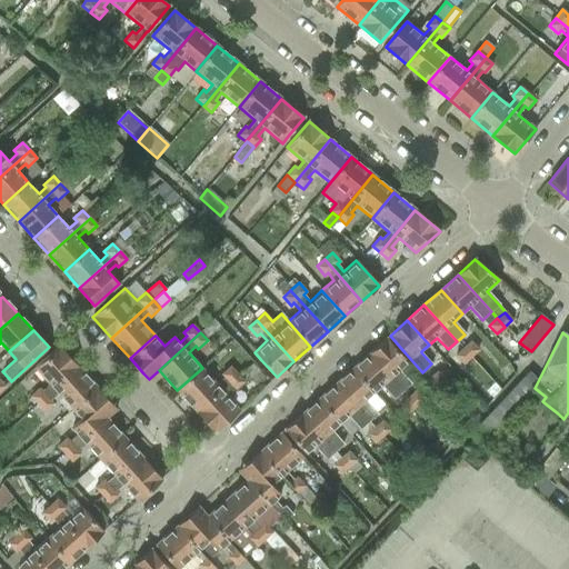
[(387,339),(369,353),(402,390),(411,382),(400,371),(409,363),(401,355),(387,339)]
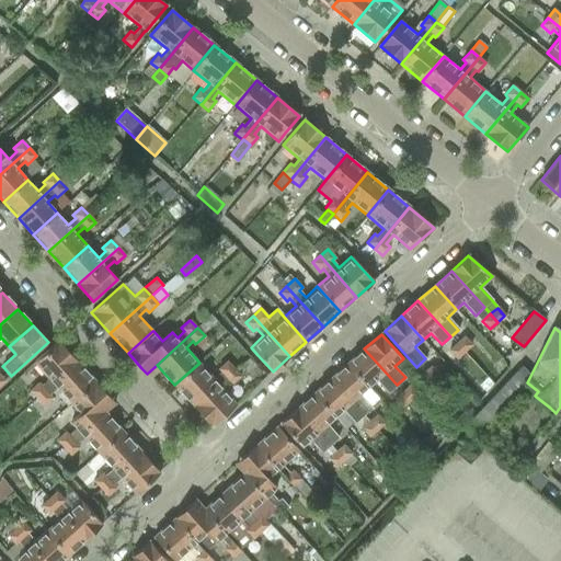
[(464,336),(457,343),(464,352),(471,345),(464,336)]
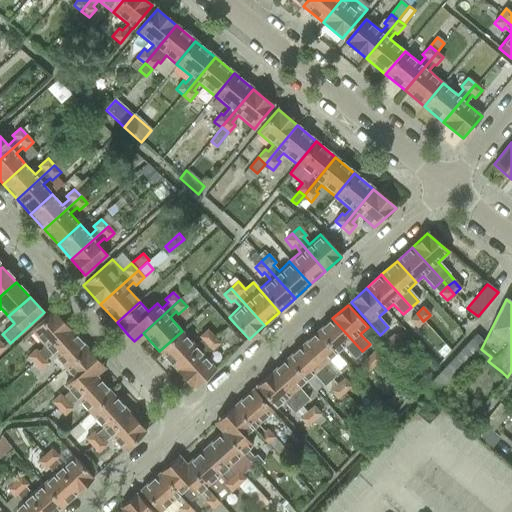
[(35,349),(26,357),(33,364),(34,363),(71,330),(54,311),(39,325),(31,332),(44,346),(37,352),(35,349)]
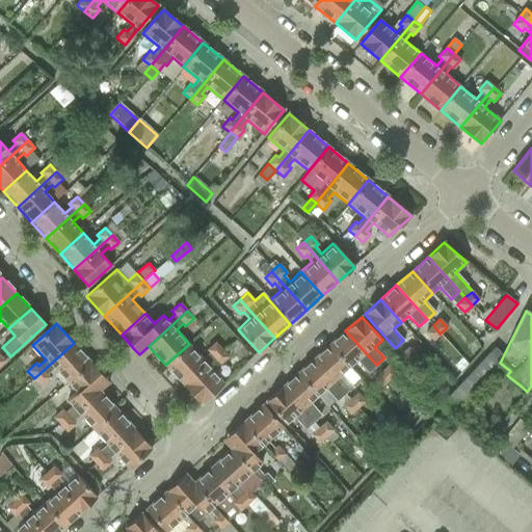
[(433,325),(425,333),(432,340),(440,334),(433,325)]
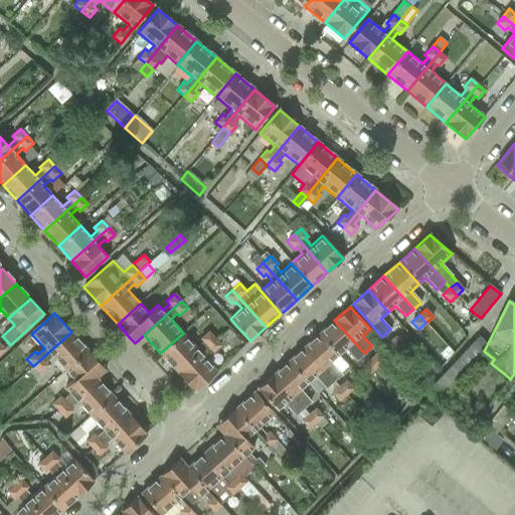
[(334,320),(319,334),(339,356),(346,350),(356,361),(364,353),(334,320)]
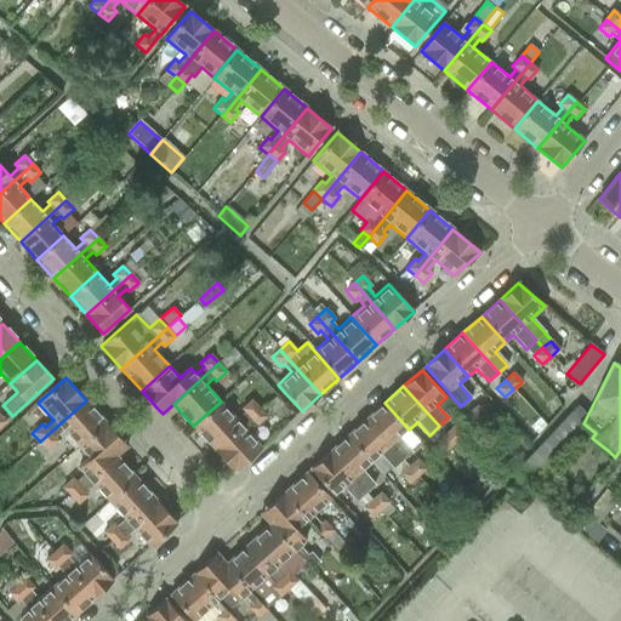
[(275,397),(266,406),(279,421),(289,411),(275,397)]
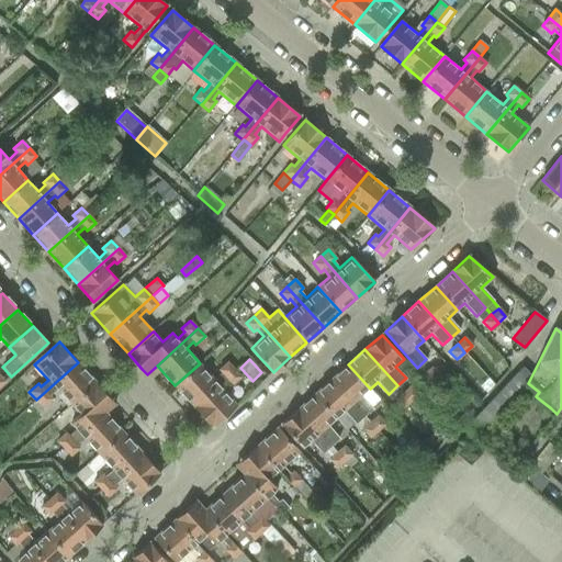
[(37,398),(36,400),(43,407),(52,400),(49,396),(57,389),(71,405),(72,405),(96,383),(78,362),(37,398)]
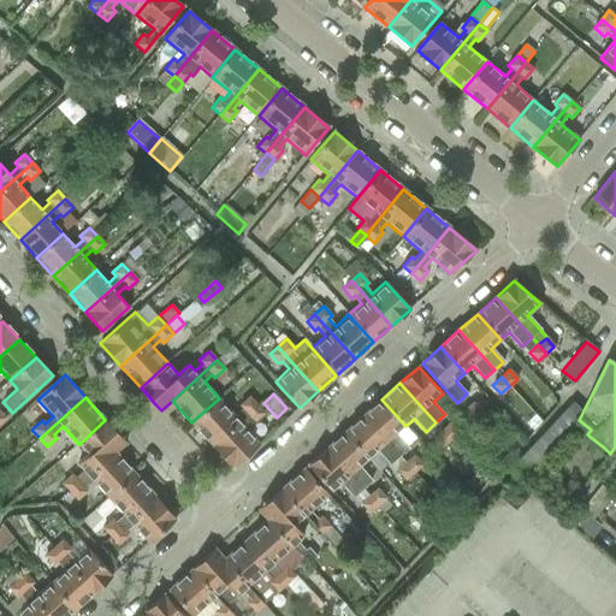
[(191,422),(212,445),(256,406),(249,397),(240,406),(242,408),(235,415),(219,398),(191,422)]
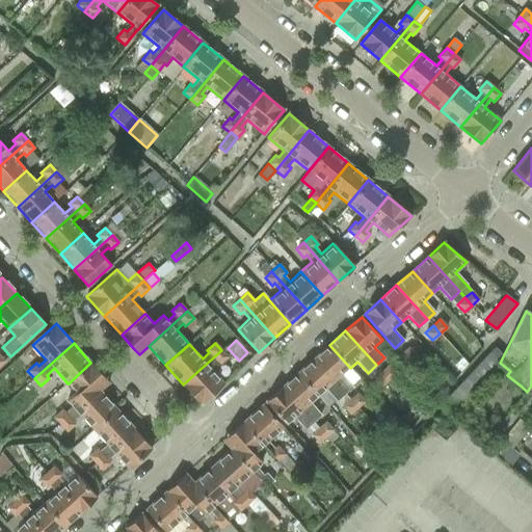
[(329,345),(314,360),(345,394),(353,386),(343,374),(350,368),(329,345)]
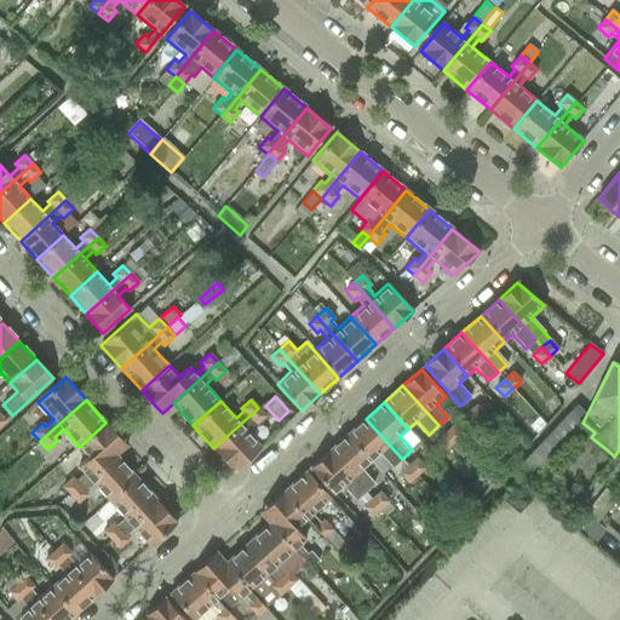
[(469,412),(469,413),(476,422),(477,422),(484,414),(476,406),(472,409),(469,412)]
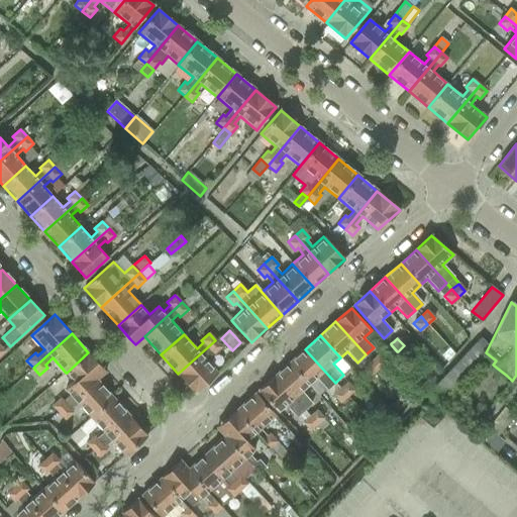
[(215,340),(178,374),(195,393),(217,373),(203,357),(211,350),(213,353),(221,346),(215,340)]
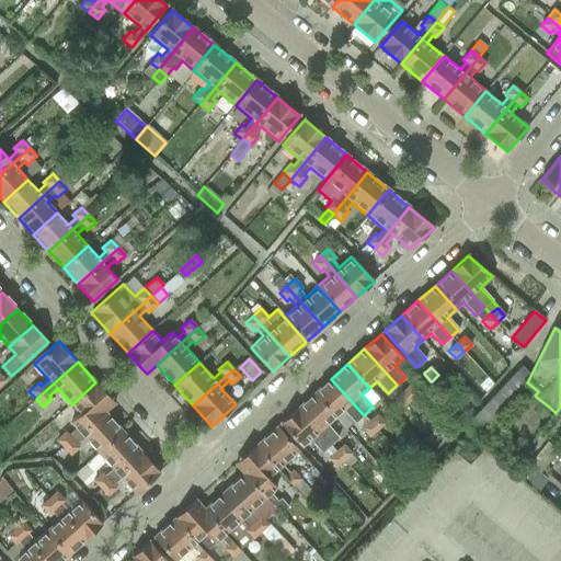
[(331,379),(315,393),(336,419),(344,411),(354,423),(364,415),(331,379)]
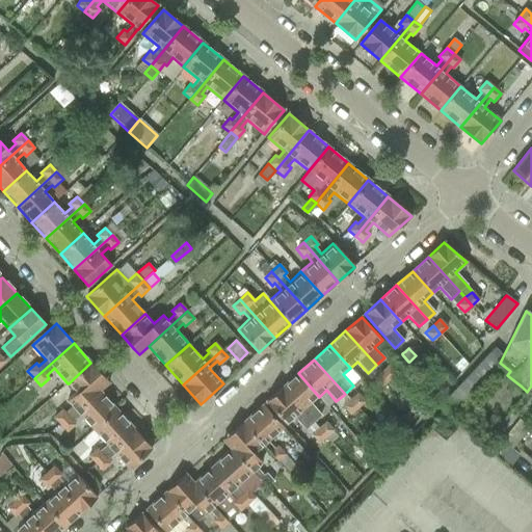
[(62,410),(53,419),(59,426),(60,425),(61,424),(99,390),(108,381),(103,376),(90,363),(69,383),(68,383),(76,393),(67,401),(72,406),(64,413),(62,410)]
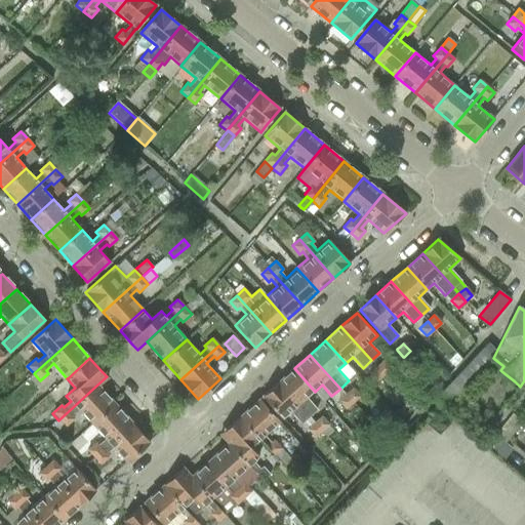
[(384,361),(377,367),(385,375),(391,368),(384,361)]
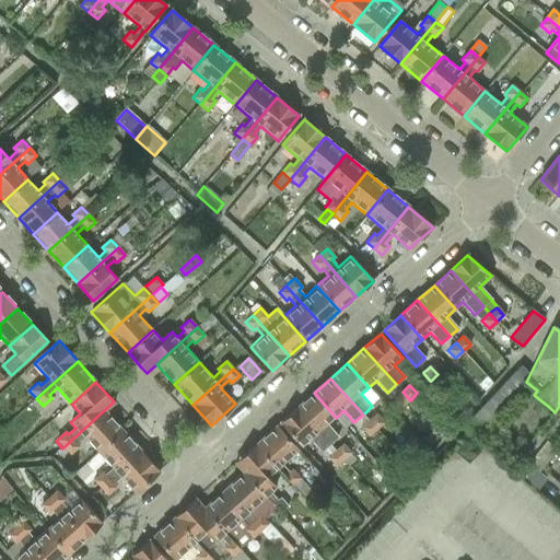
[(403,392),(394,399),(401,407),(410,400),(403,392)]
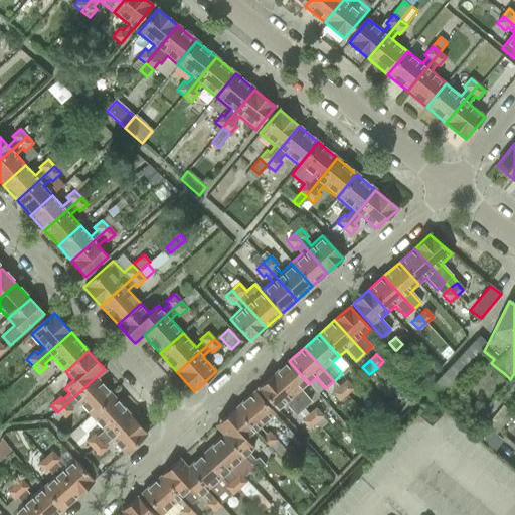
[(289,361),(274,375),(303,408),(311,401),(302,390),(309,384),(289,361)]
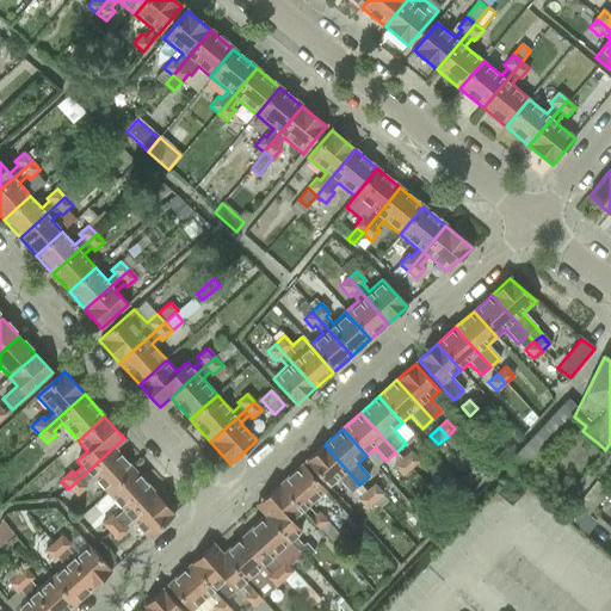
[(325,445),(306,462),(321,480),(329,488),(339,481),(345,488),(350,493),(359,485),(325,445)]
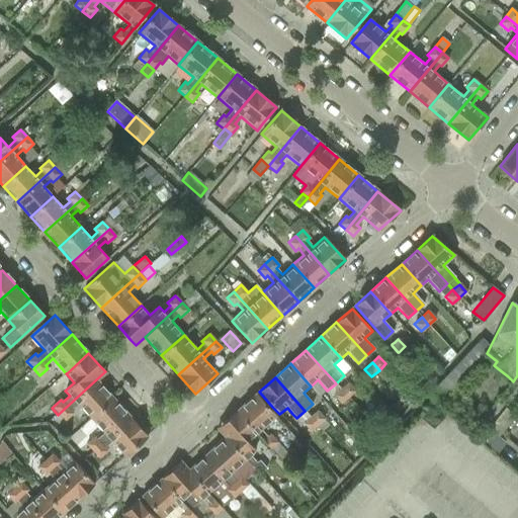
[(59,414),(58,415),(65,422),(73,414),(71,411),(78,405),(86,414),(91,419),(96,414),(113,399),(96,379),(60,413),(59,414)]
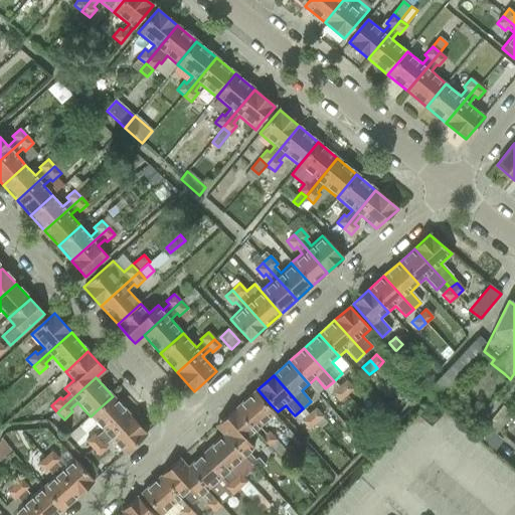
[(346,381),(339,387),(340,387),(341,389),(346,395),(353,388),(346,381)]
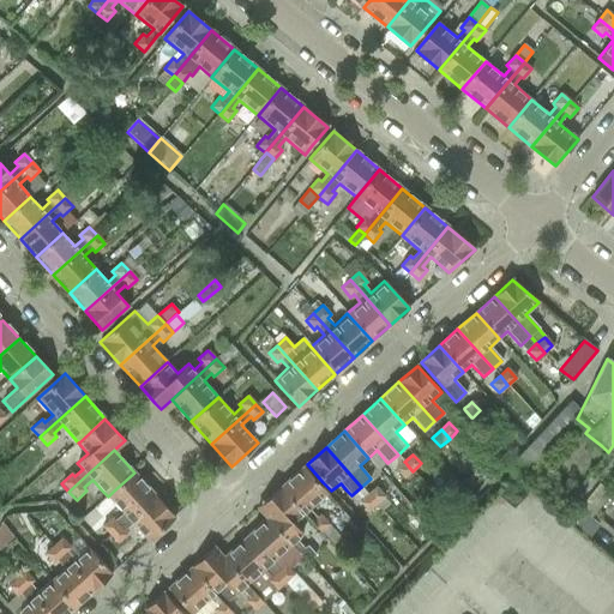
[(404,462),(396,470),(404,479),(413,471),(407,464),(405,462),(404,462)]
